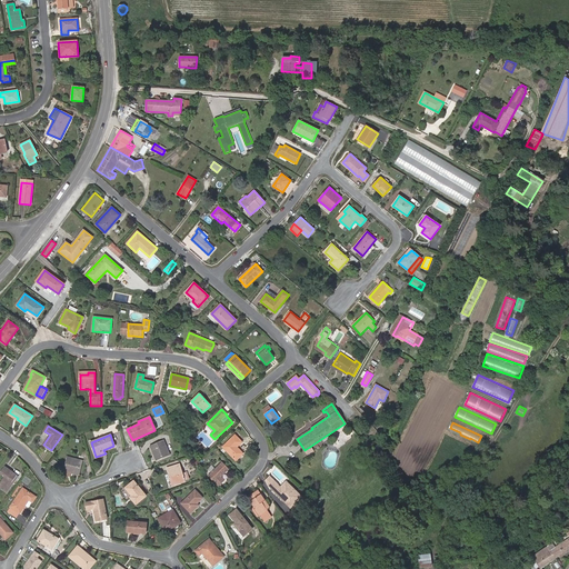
[(241,442),(235,436),(223,447),(236,460),(242,453),(236,447),(241,442)]
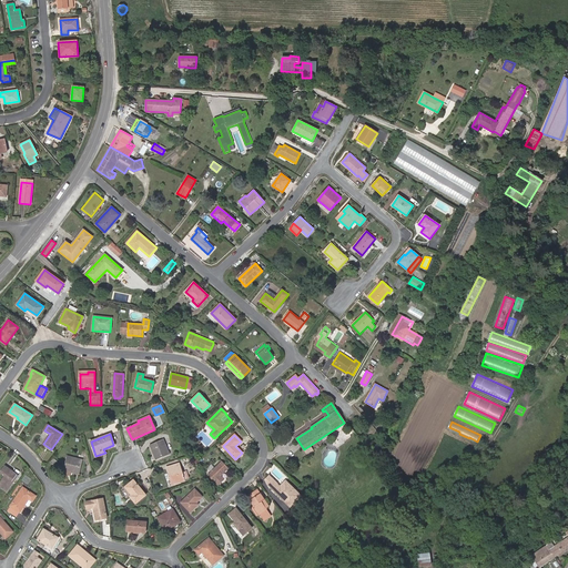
[(164,439),(150,445),(155,459),(170,454),(164,439)]
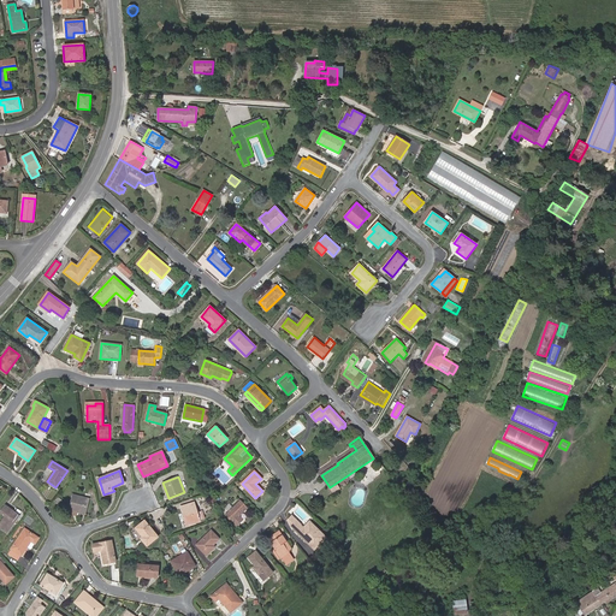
[(72,495),(69,510),(77,513),(86,514),(90,498),(72,495)]
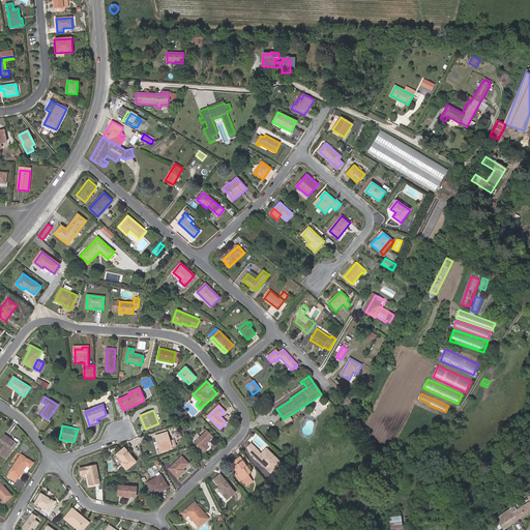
[(212,437),(207,431),(195,443),(203,452),(209,447),(206,444),(212,437)]
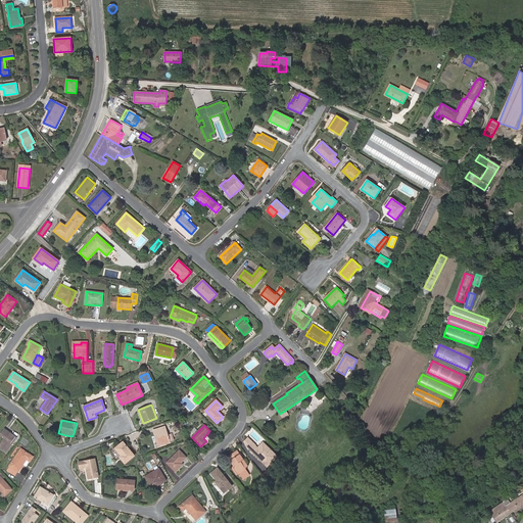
[(154,431),(156,439),(158,438),(160,445),(170,442),(169,440),(173,439),(172,434),(168,435),(165,428),(154,431)]
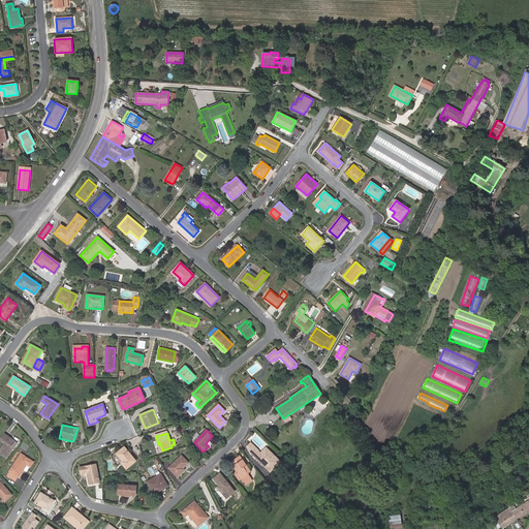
[(0,453),(6,458),(11,449),(9,448),(14,441),(5,434),(0,440),(4,443),(0,448),(0,453)]
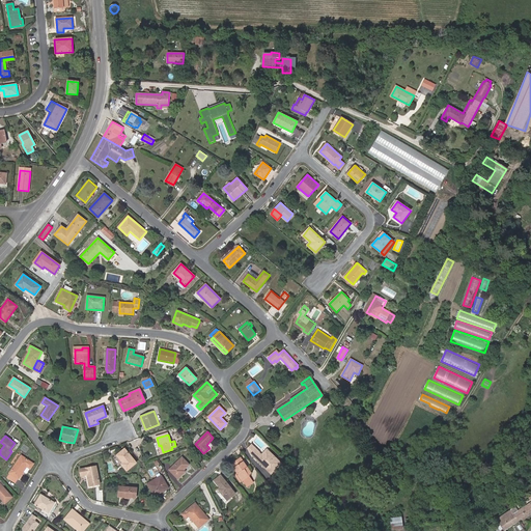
[(251,445),(247,448),(250,450),(250,452),(253,455),(252,456),(270,474),(280,464),(267,449),(260,455),(258,452),(251,445)]
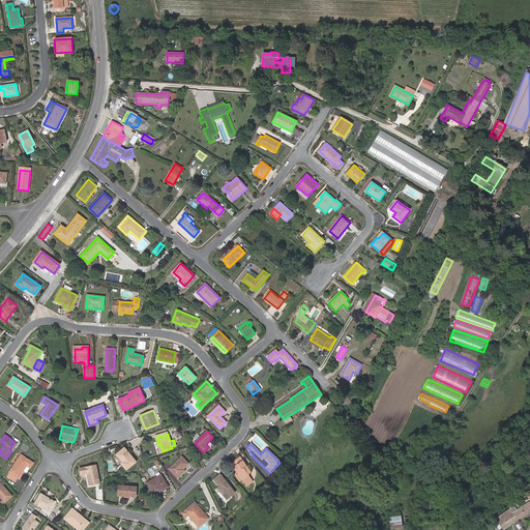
[(125,448),(117,454),(123,462),(122,463),(126,469),(136,462),(125,448)]
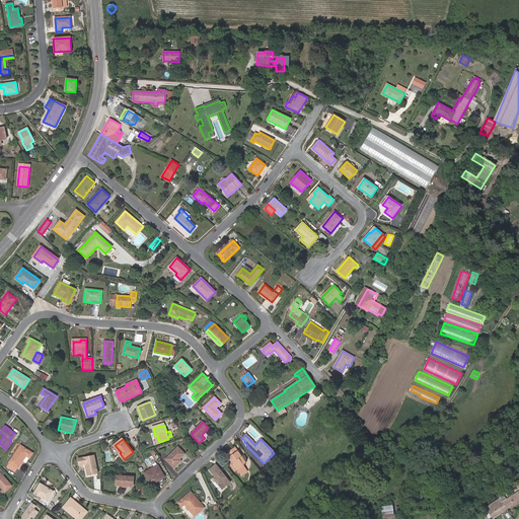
[(21,445),(10,462),(18,467),(26,455),(29,457),(32,453),(21,445)]
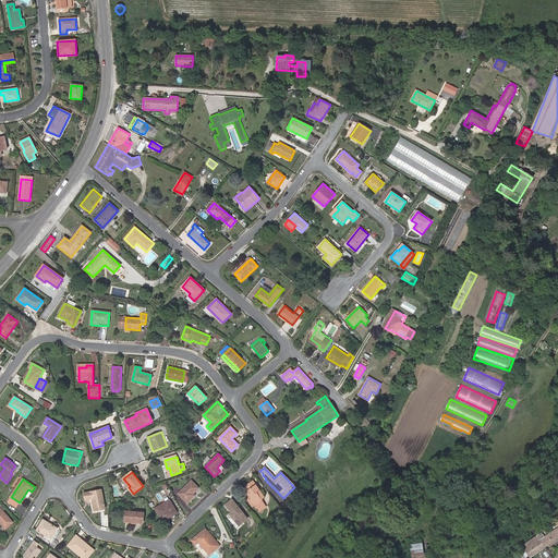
[(192,481),(179,493),(186,502),(195,495),(193,494),(198,488),(192,481)]
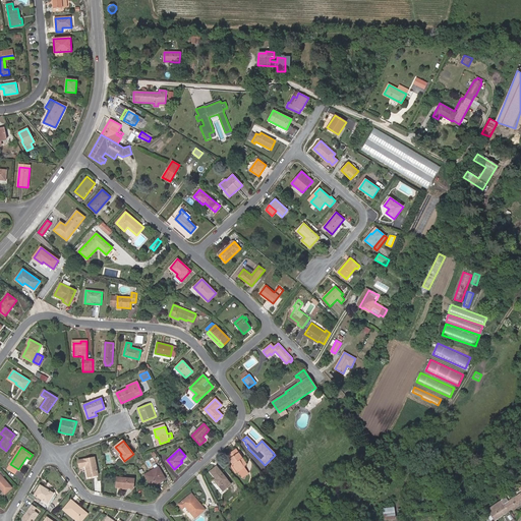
[(247,473),(243,466),(239,461),(242,459),(236,450),(227,456),(237,471),(238,471),(242,477),(247,473)]
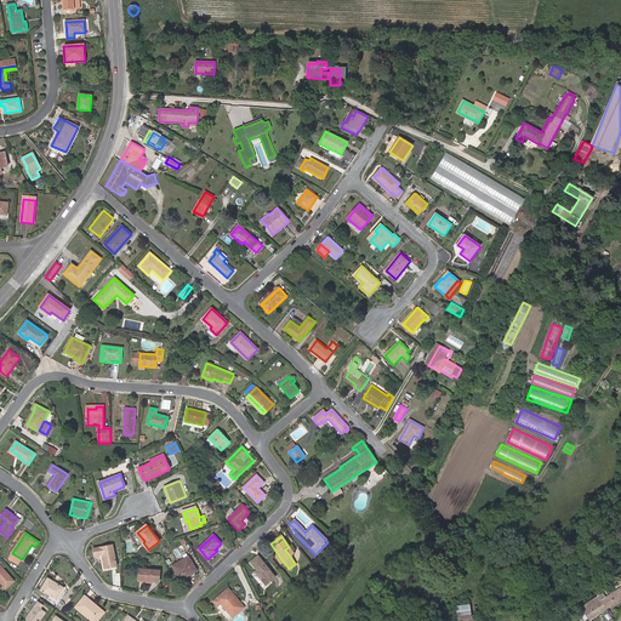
[(113,545),(93,550),(95,557),(102,554),(104,568),(117,565),(113,545)]
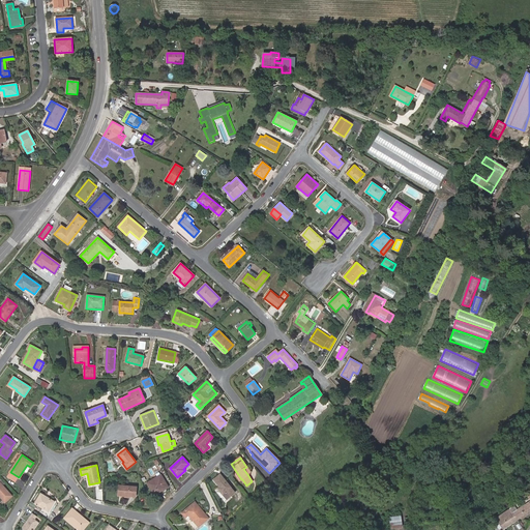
[(16,481),(19,477),(10,472),(7,476),(16,481)]
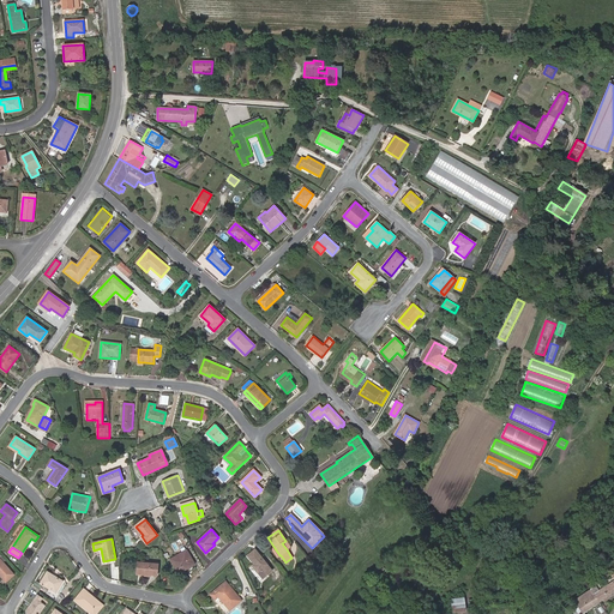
[(254,549),(247,555),(254,565),(252,566),(263,579),(272,572),(254,549)]
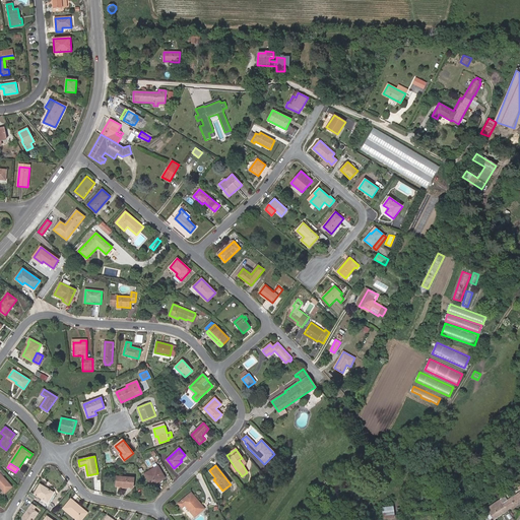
[(157,466),(145,473),(151,485),(165,477),(157,466)]
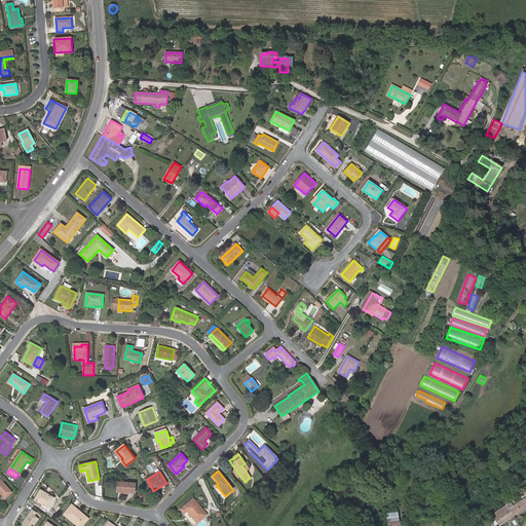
[(11,492),(3,483),(0,479),(0,492),(5,498),(11,492)]
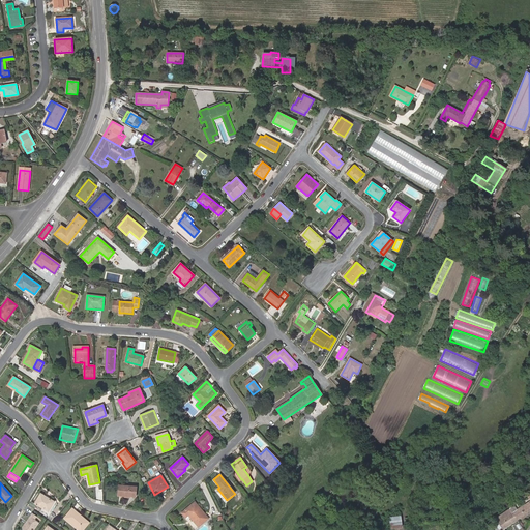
[(137,487),(119,486),(118,495),(136,497),(137,487)]
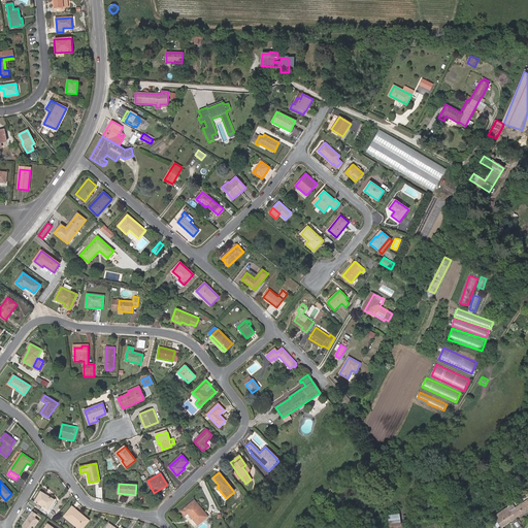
[(332,490),(328,485),(322,489),(326,494),(332,490)]
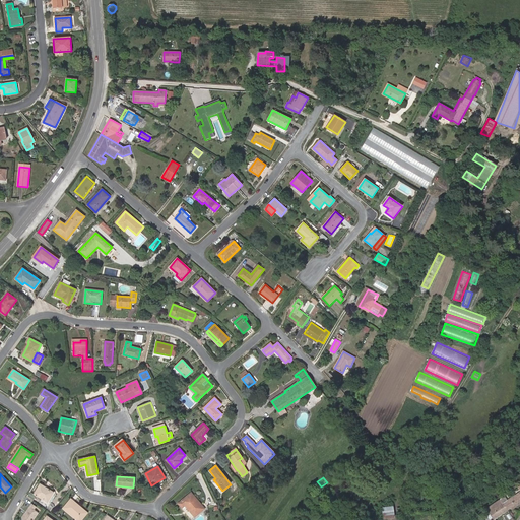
[(48,502),(48,501),(53,492),(40,484),(35,494),(48,502)]
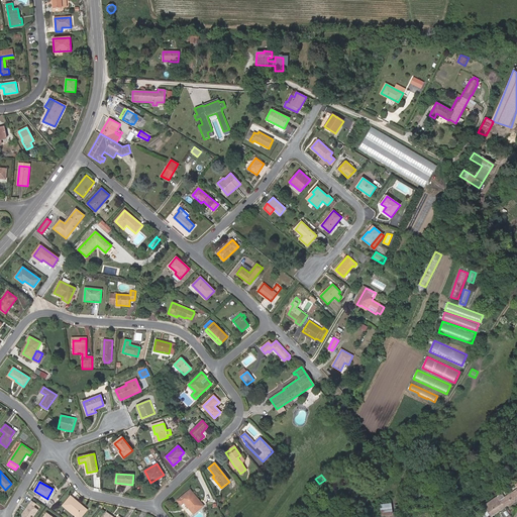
[(516,483),(515,485),(516,486),(516,489),(504,497),(501,492),(497,495),(497,496),(505,507),(516,499),(516,483)]
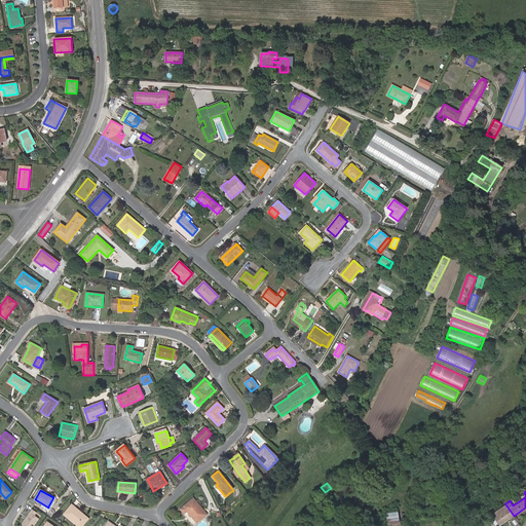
[(193,498),(181,509),(184,514),(187,511),(197,523),(208,515),(193,498)]
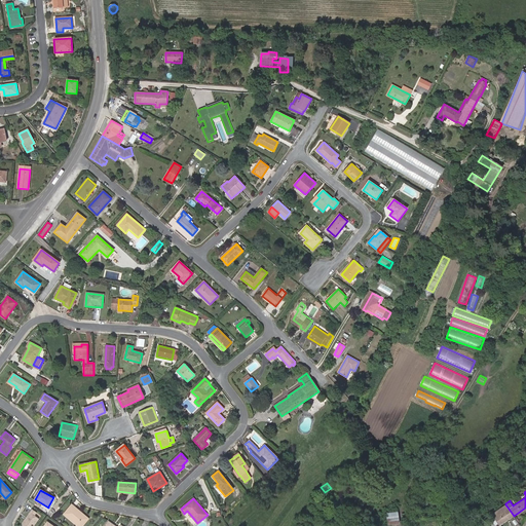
[(81,525),(88,519),(72,504),(64,514),(78,525),(81,525)]
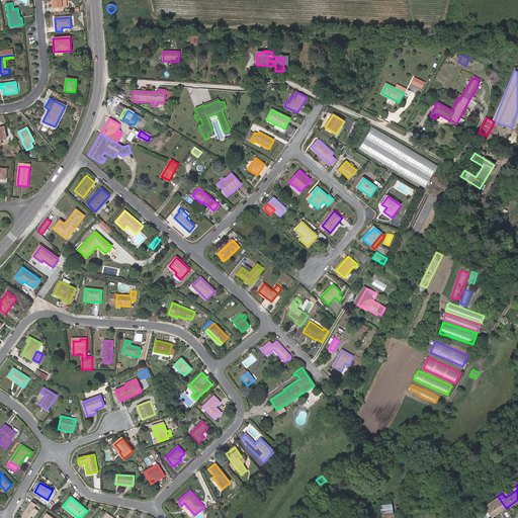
[(492,517),(506,508),(498,497),(485,507),(492,517)]
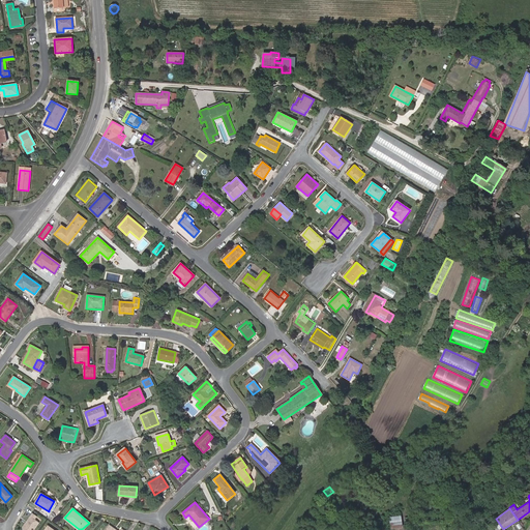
[(22,529),(23,529),(34,529),(42,519),(33,512),(22,529)]
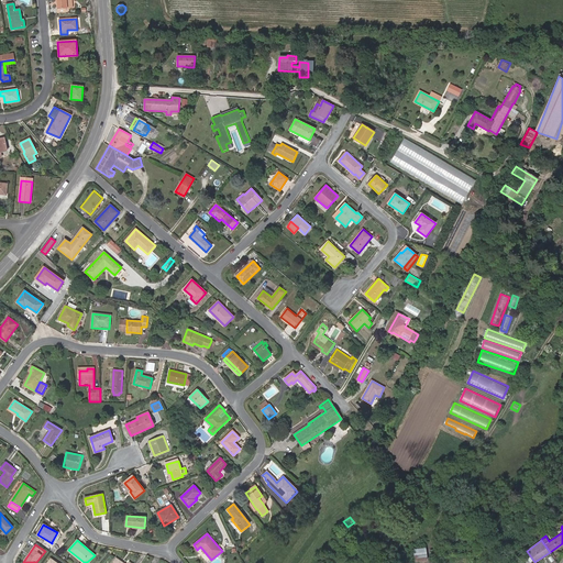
[(50,550),(54,553),(58,549),(54,544),(50,550)]
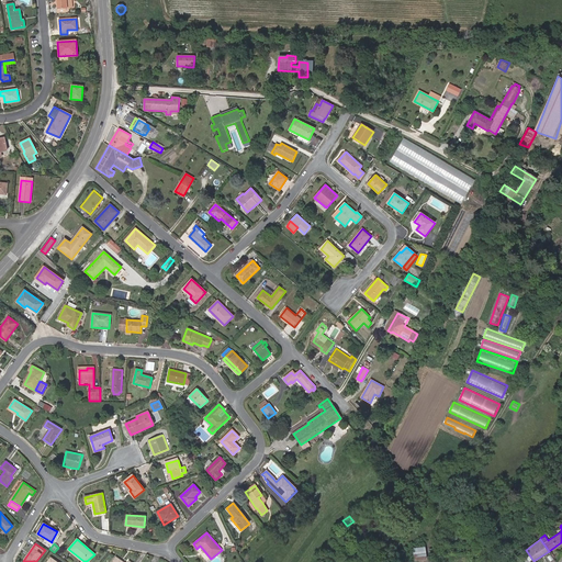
[(425,548),(413,549),(415,561),(426,559),(425,548)]
